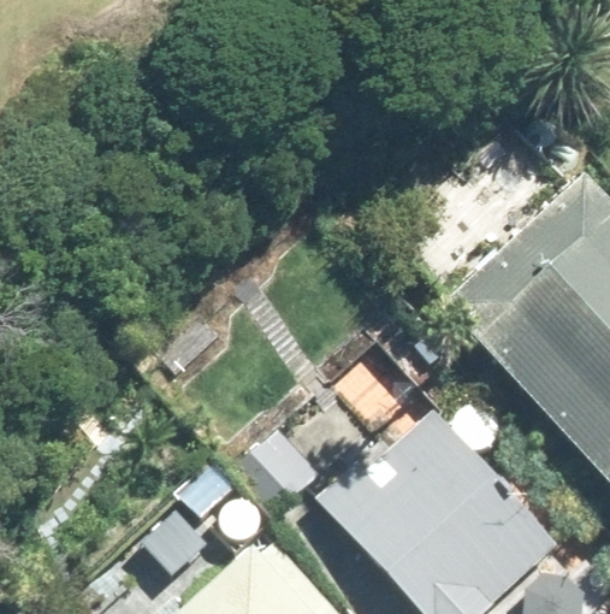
[(440,307),(609,496),(609,207),(584,178),(440,307)]
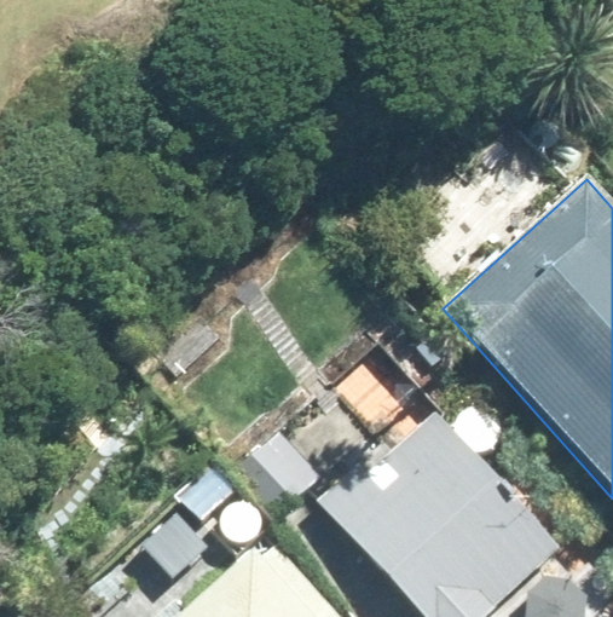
[(166,319),(148,336),(161,350),(179,333),(166,319)]
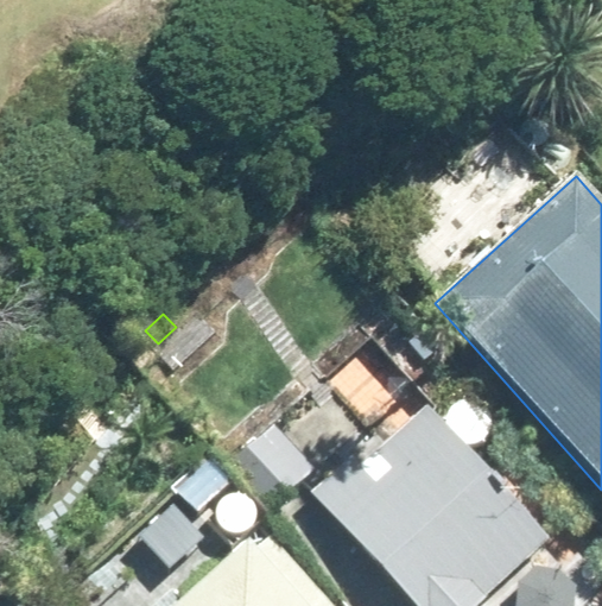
[(379,454),(394,472),(379,485),(354,456),(315,491),(416,605),(477,605),(553,540),(435,404),(379,454)]
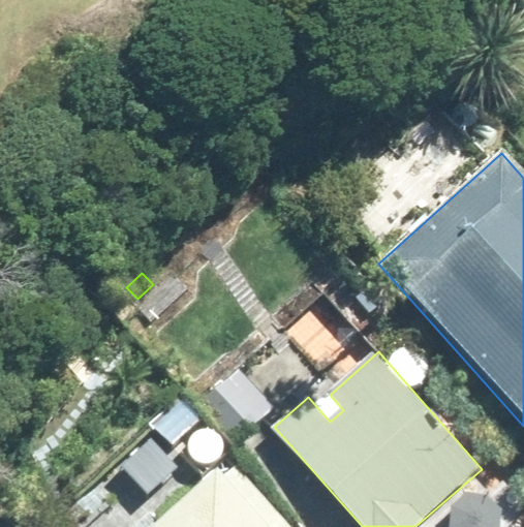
[(241,371),(204,406),(236,441),(272,407),(241,371)]
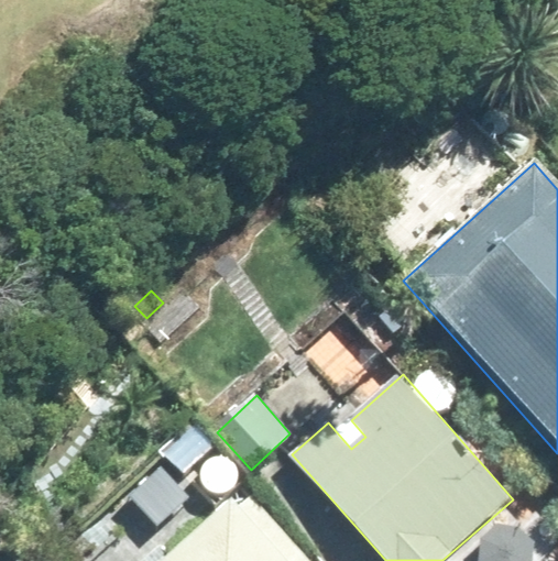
[(194,427),(165,455),(184,474),(214,446),(194,427)]
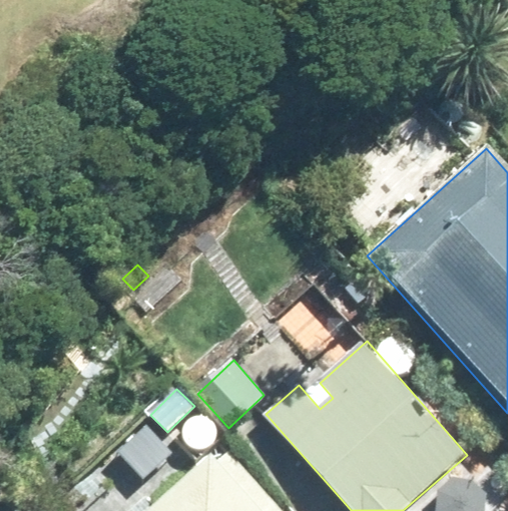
[(282,510),(228,452),(210,464),(205,458),(144,510),(282,510)]
